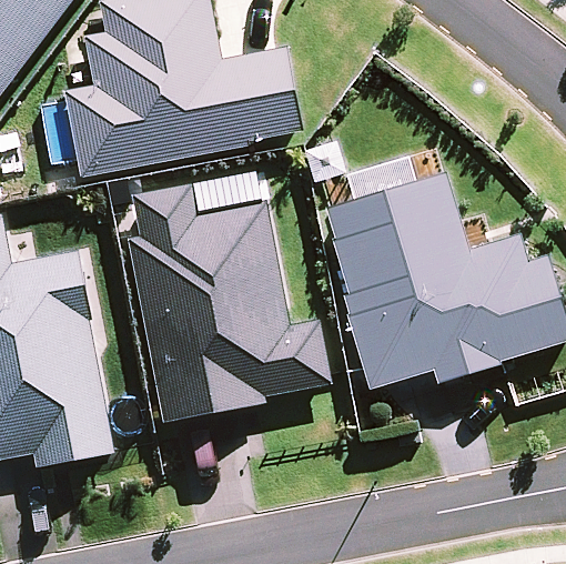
[(0,94),(72,0),(0,0),(0,94)]
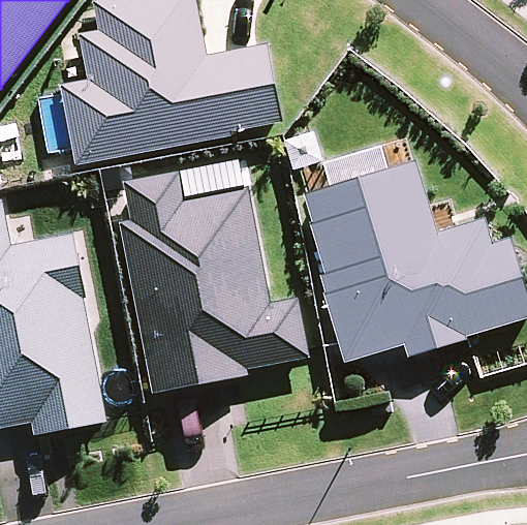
[(98,30),(79,34),(88,81),(60,86),(75,165),(231,134),(231,131),(282,121),(267,43),(207,55),(195,0),(103,0),(93,2),(98,30)]
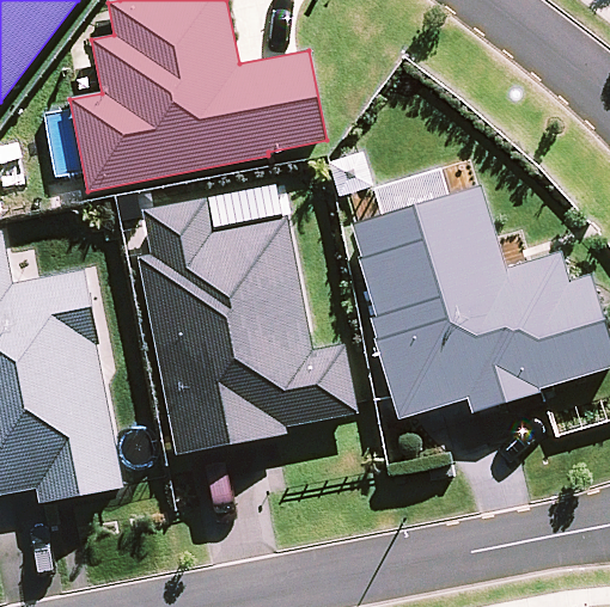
[(480,186),(349,226),(407,416),(467,398),(471,412),(538,393),(537,388),(609,367),(609,339),(591,275),(568,282),(560,253),(505,269),(480,186)]
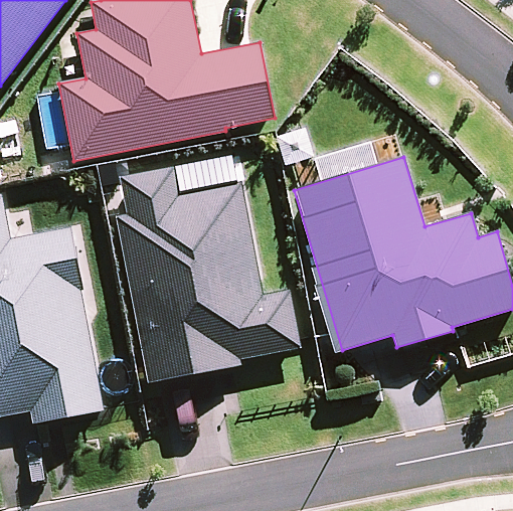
[(127,214),(115,217),(148,383),(241,364),(239,358),(301,346),(289,289),(263,294),(240,182),(179,194),(174,167),(119,178),(127,214)]
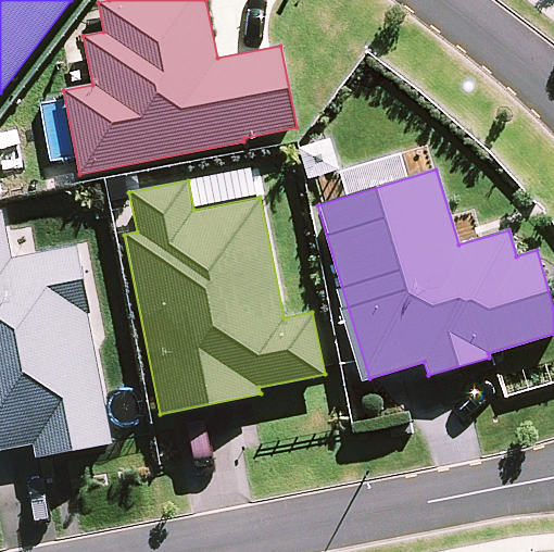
[(2,210),(0,210),(0,449),(33,443),(35,459),(112,443),(87,314),(90,314),(77,246),(12,259),(2,210)]
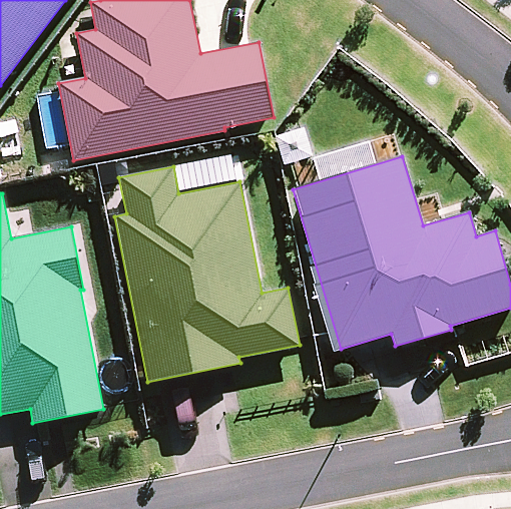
All buildings are outlined.
